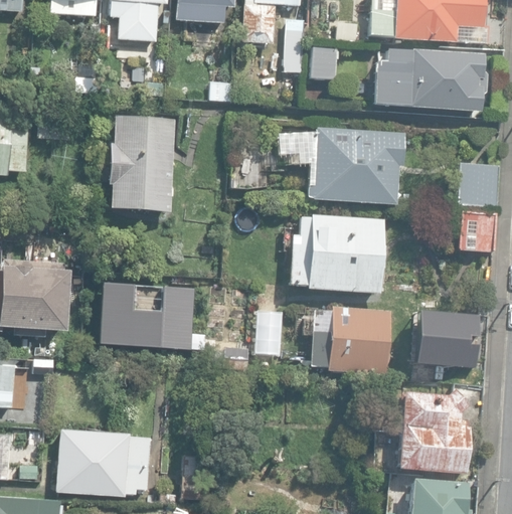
[(0,0),(0,9),(22,11),(22,0),(0,0)]
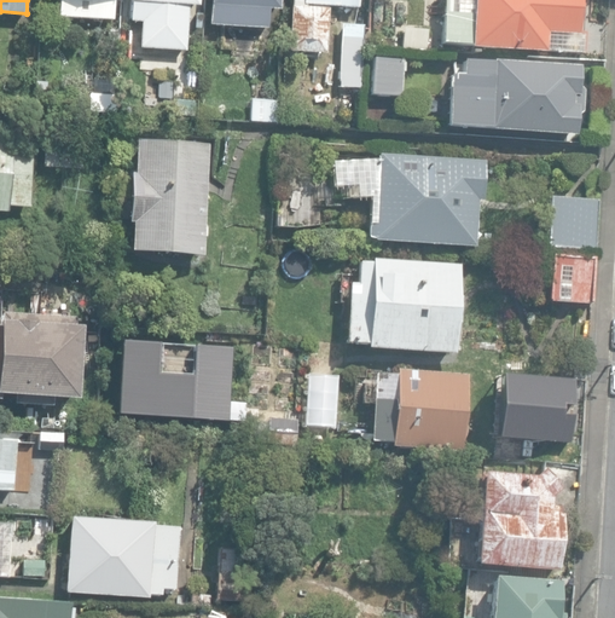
[(61,0),(61,16),(116,19),(117,0),(61,0)]
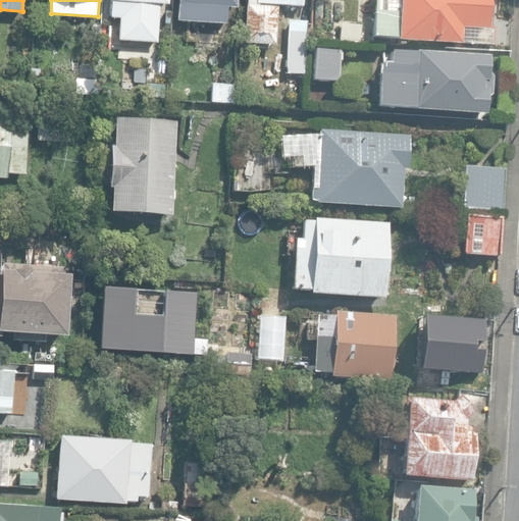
[(111,0),(111,18),(119,19),(119,40),(161,42),(162,4),(173,5),(173,0),(111,0)]
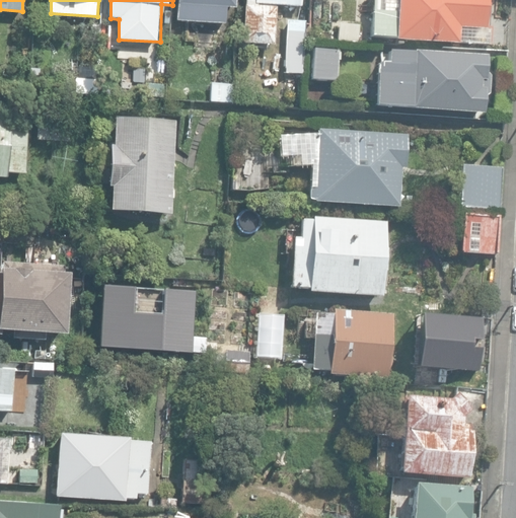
[(178,0),(177,20),(226,23),(227,6),(236,7),(236,0),(178,0)]
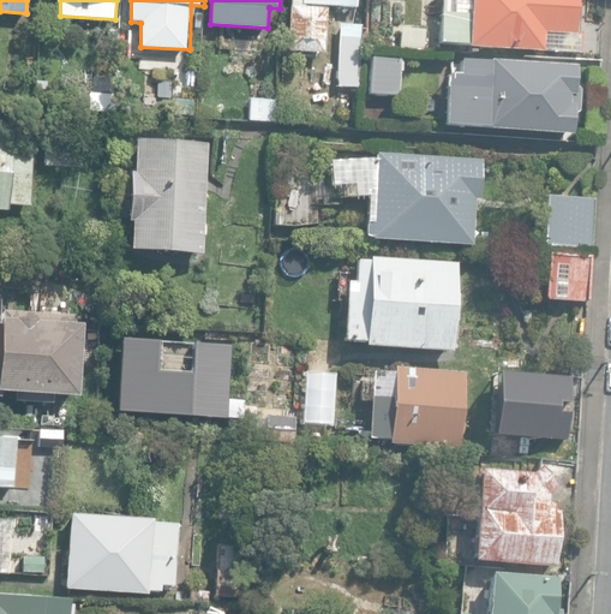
[(292,0),(289,49),(325,52),(328,7),(315,6),(315,4),(359,7),(359,0),(292,0)]
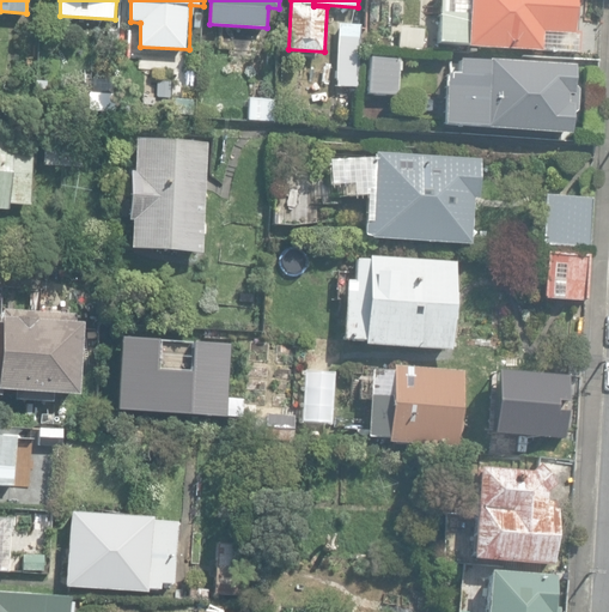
[(468,47),(582,52),(583,30),(576,30),(577,0),(470,0),(470,16),(443,14),(442,43),(469,44),(468,47)]
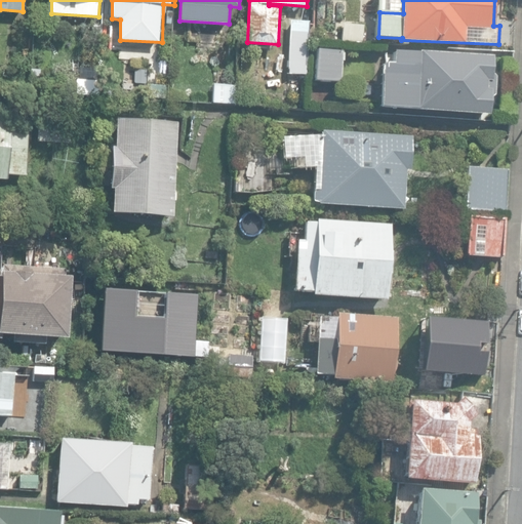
[(357,38),(358,17),(338,17),(337,37),(357,38)]
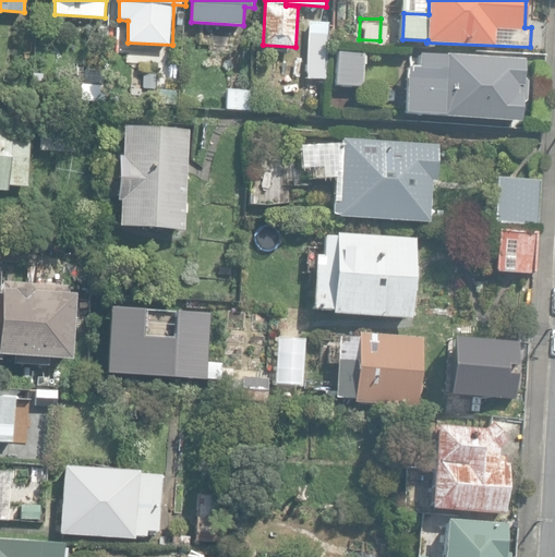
[(332,83),(334,25),(313,24),(310,82),(332,83)]
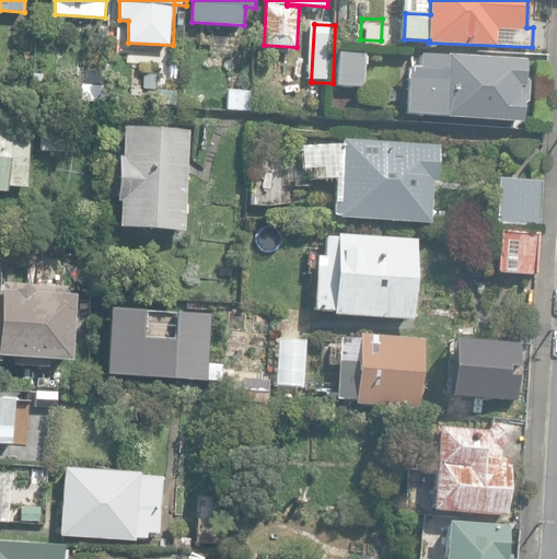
[(337,84),(366,86),(368,54),(339,51),(337,84)]
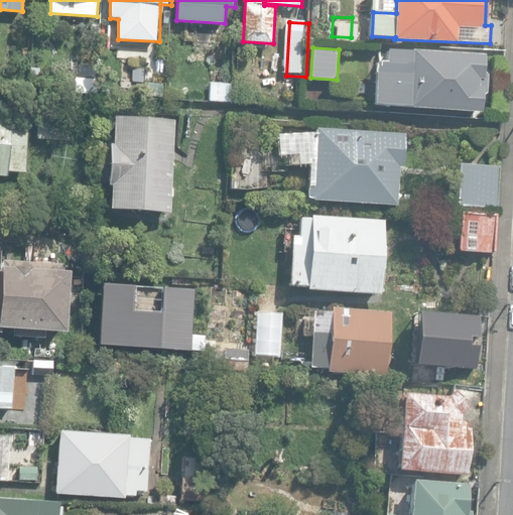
[(483,112),(485,112),(486,94),(489,94),(491,75),(485,74),(487,57),(487,53),(412,50),(412,52),(389,50),(388,51),(387,70),(379,70),(378,81),(377,81),(376,105),(483,112)]
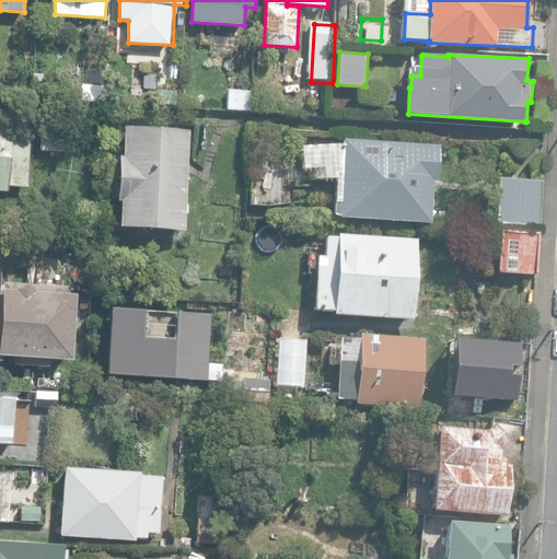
[(82,100),(107,102),(108,84),(82,82),(82,100)]
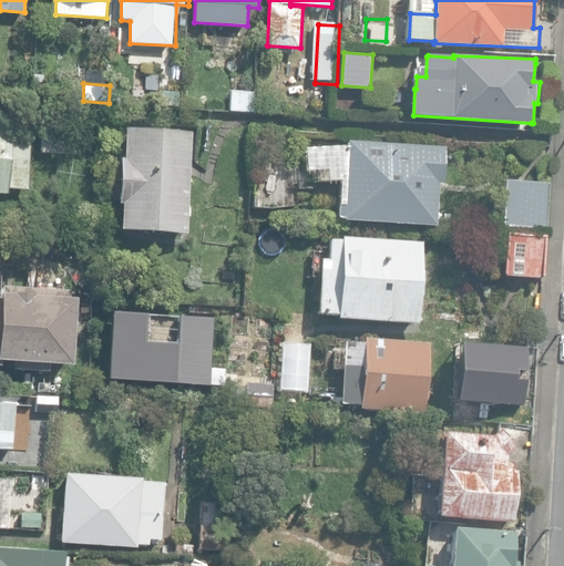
[(184,92),(162,90),(161,107),(182,110),(184,92)]
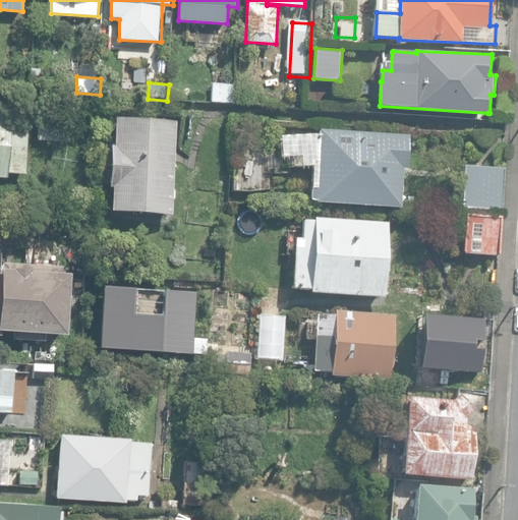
[(213,101),(234,102),(235,85),(214,84),(213,101)]
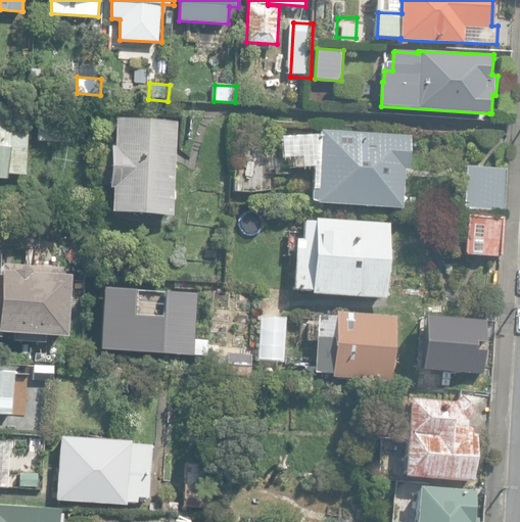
[(0,178),(8,179),(9,173),(28,175),(31,121),(19,120),(17,120),(18,98),(0,96),(0,178)]
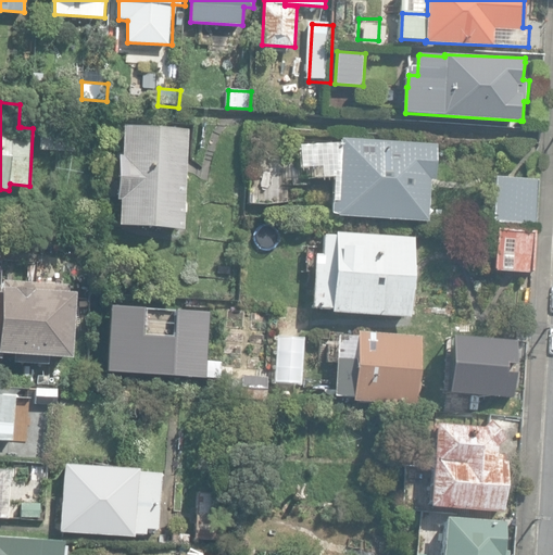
[(41,149),(79,151),(82,114),(44,112),(41,149)]
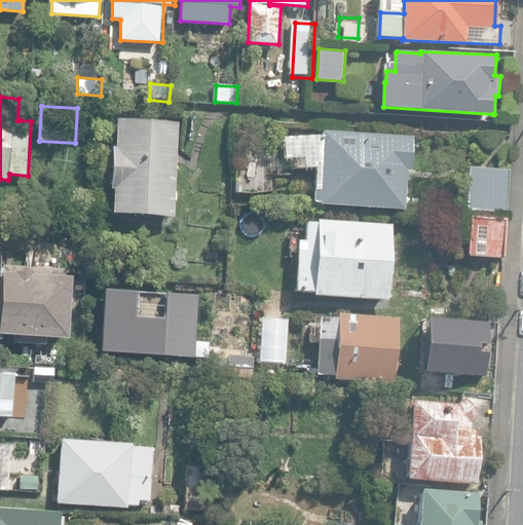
[(113,214),(175,217),(179,121),(118,118),(117,147),(112,147),(110,188),(114,189),(113,214)]
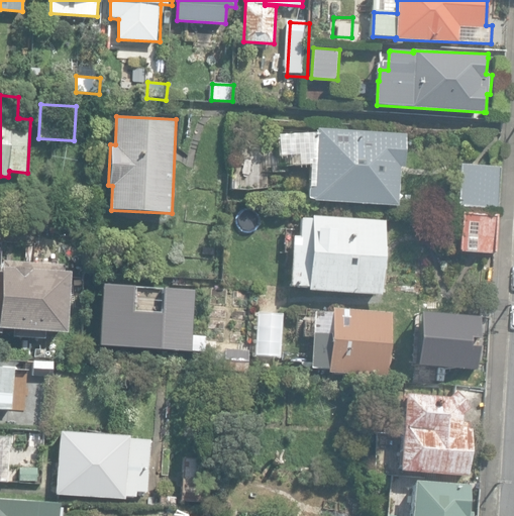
[(407,132),(318,128),(317,132),(280,134),(280,168),(315,165),(314,187),(308,186),(307,202),(399,205),(400,166),(405,166),(407,132)]
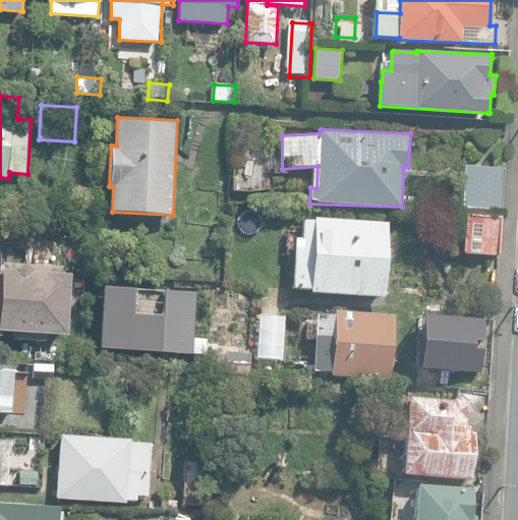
[(234,190),(252,190),(253,164),(235,164),(234,190)]
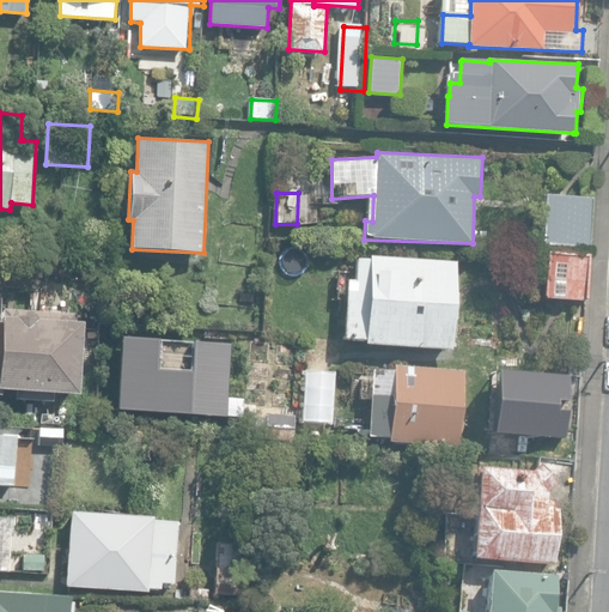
[(542,243),(590,247),(594,198),(546,195),(542,243)]
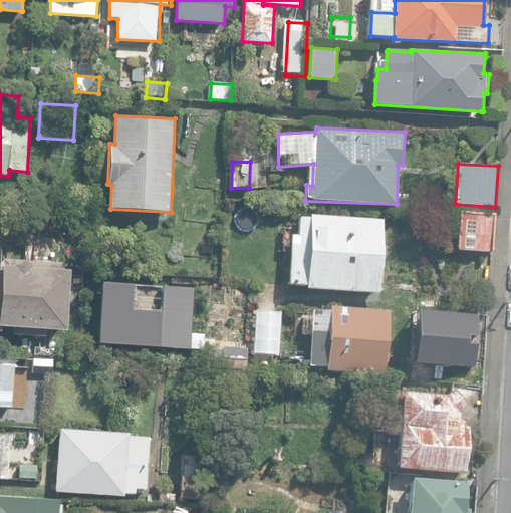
[(231,237),(252,239),(254,212),(233,211),(231,237)]
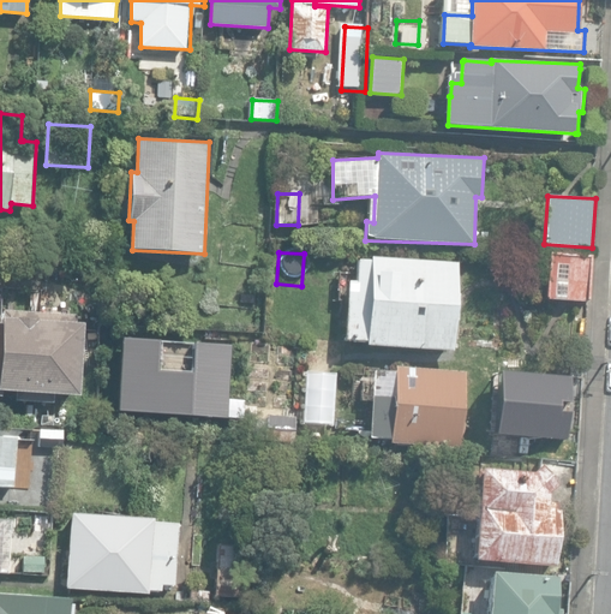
[(547,297),(589,298),(591,254),(549,252),(547,297)]
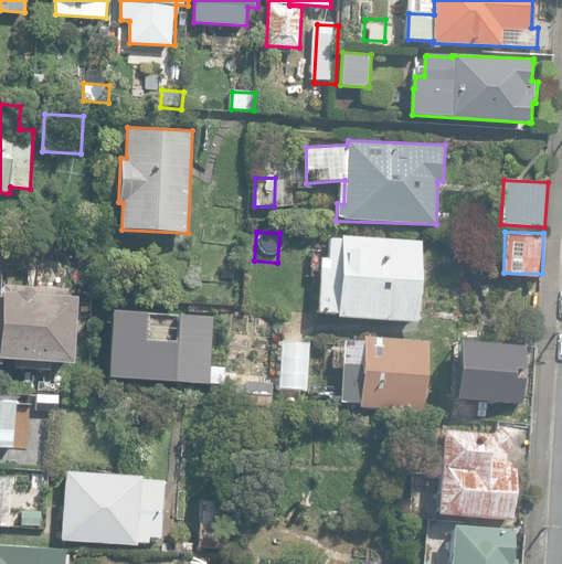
[(337,317),(417,321),(423,240),(341,235),(341,238),(330,237),(328,275),(319,274),(317,312),(337,314),(337,317)]
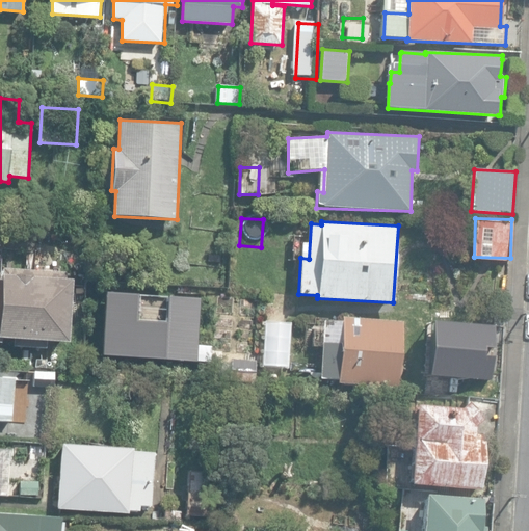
[(0,342),(0,343),(1,338),(16,339),(15,345),(48,347),(48,341),(69,342),(72,281),(68,280),(68,271),(4,267),(4,272),(0,272),(0,342)]
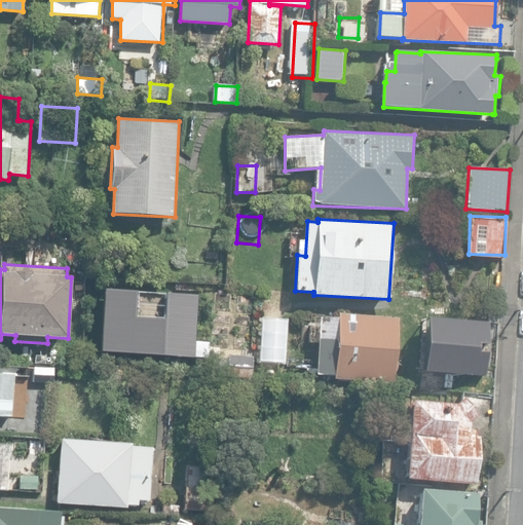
[(334,379),(396,383),(400,316),(338,313),(336,340),(332,340),(332,346),(323,345),(321,374),(334,375),(334,379)]
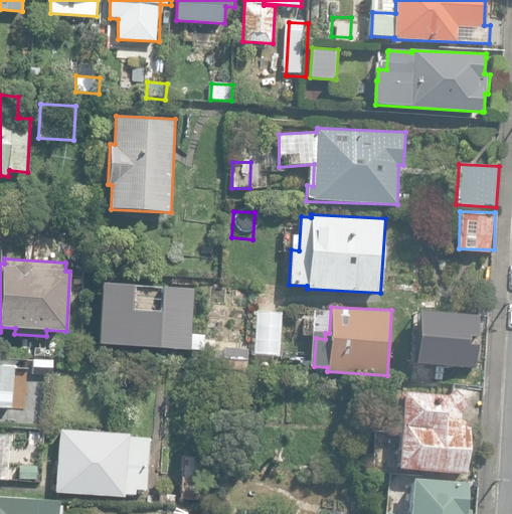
[(34,373),(53,374),(54,359),(35,358),(34,373)]
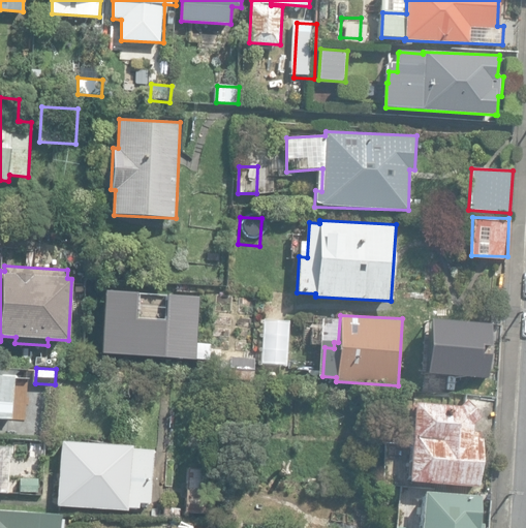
[(0,417),(12,418),(16,376),(0,374),(0,417)]
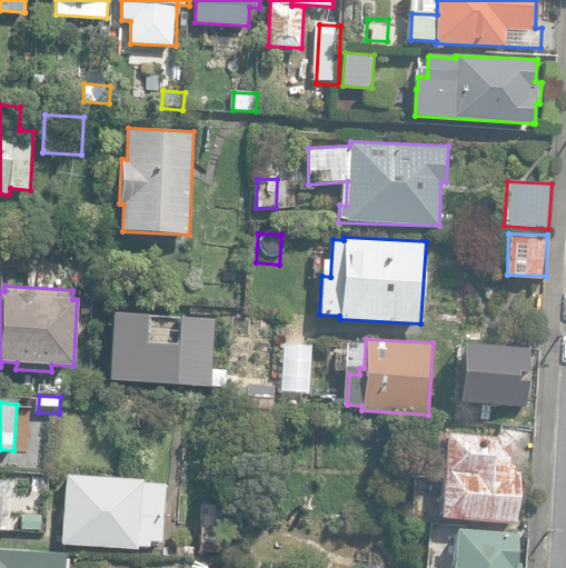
[(437,517),(517,521),(519,470),(517,470),(517,464),(510,464),(510,455),(518,448),(502,429),(493,436),(443,435),(437,517)]
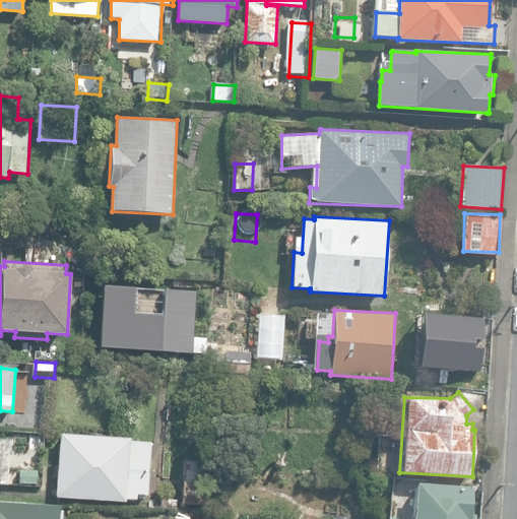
[(56,493),(125,497),(125,495),(137,496),(137,491),(147,491),(148,472),(153,472),(154,463),(149,462),(151,438),(129,437),(129,434),(60,430),(58,456),(54,455),(53,467),(57,467),(56,493)]
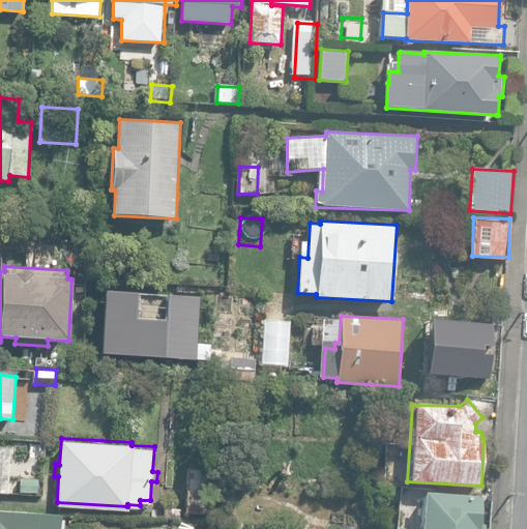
[(187,512),(210,513),(212,469),(189,467),(187,512)]
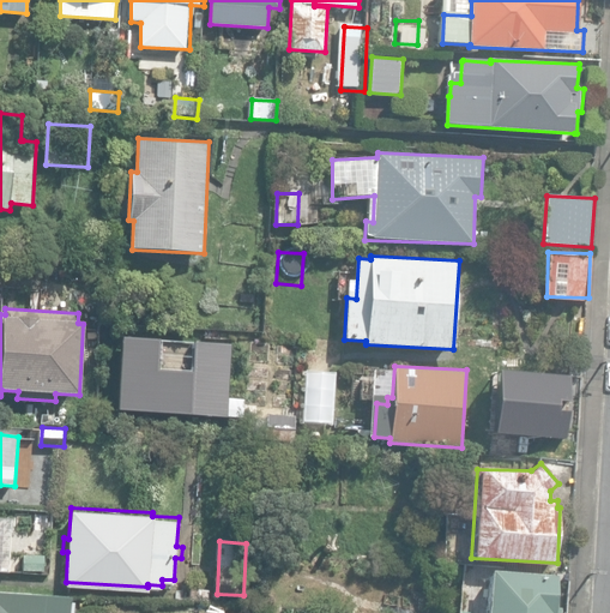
[(25,570),(46,571),(46,554),(25,554),(25,570)]
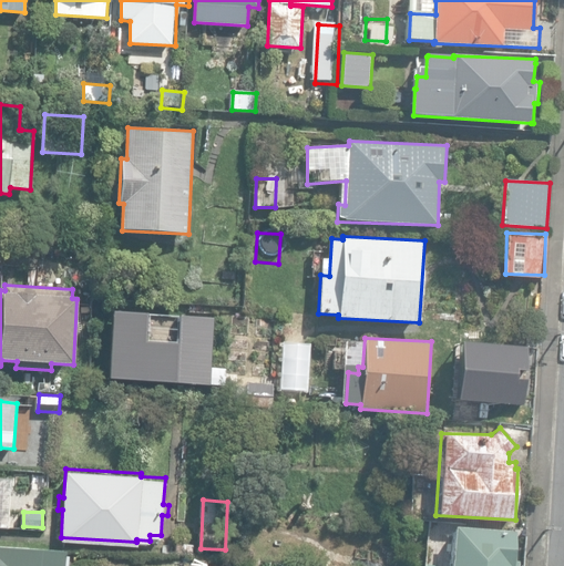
[(450,565),(521,565),(522,561),(518,559),(519,531),(453,527),(450,565)]
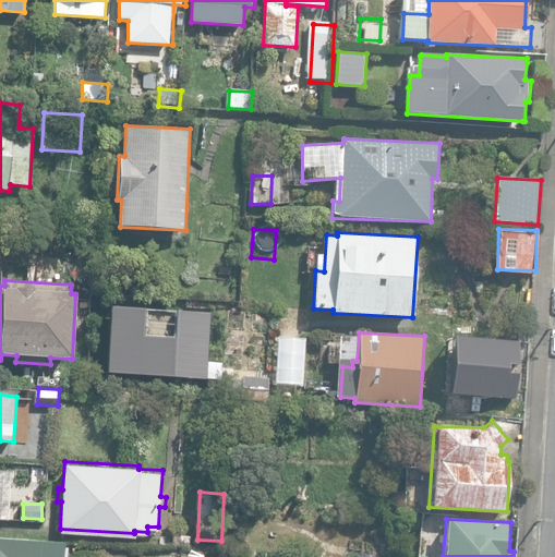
[(0,556),(64,556),(65,542),(0,537),(0,556)]
